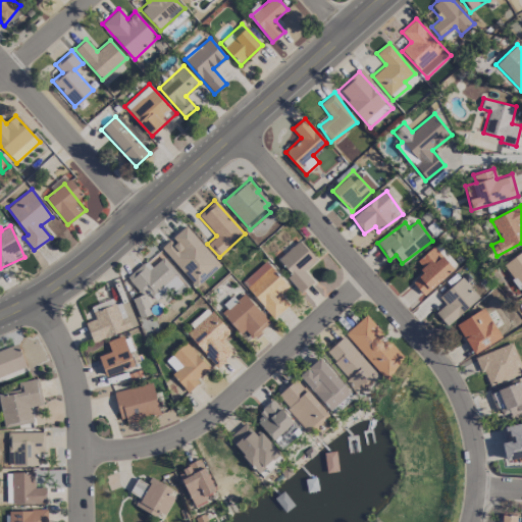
[(161,247),(197,286),(221,264),(186,225),(171,239),(161,247)]
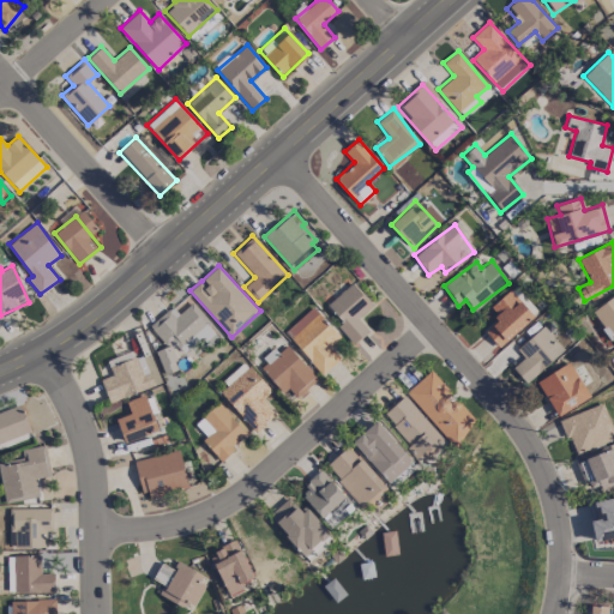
[(353,344),(369,330),(359,318),(373,305),(353,282),(326,305),(342,321),(337,326),(353,344)]
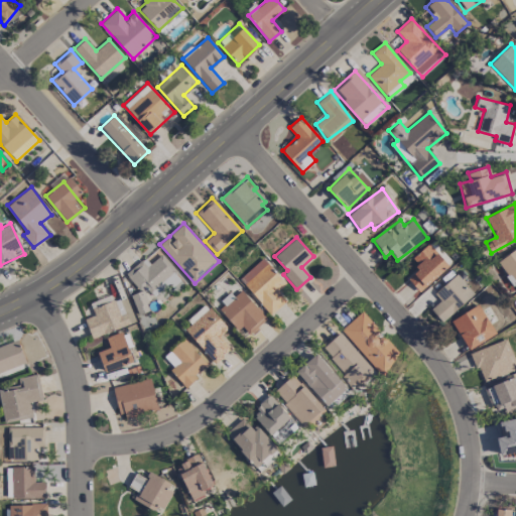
[(410,257),(419,269),(407,277),(417,291),(448,268),(430,243),(410,257)]
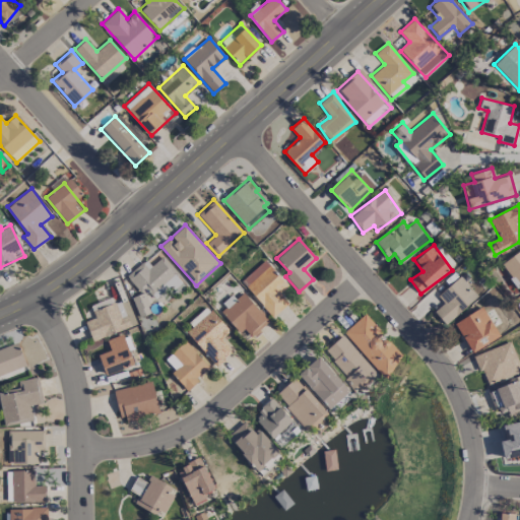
[(519,289),(519,250),(500,263),(519,290),(519,289)]
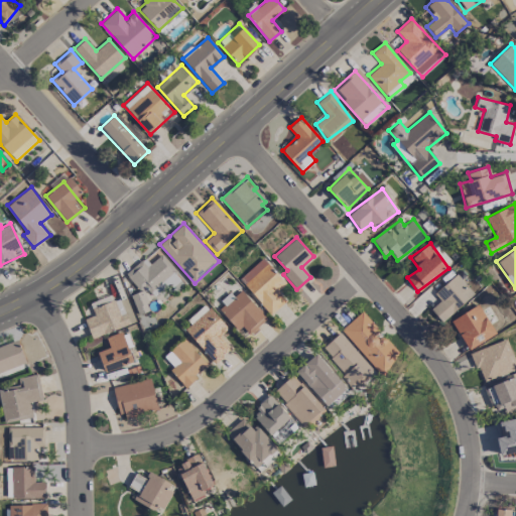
[(125,273),(139,290),(144,285),(153,296),(167,284),(174,293),(185,283),(161,254),(149,264),(143,258),(125,273)]
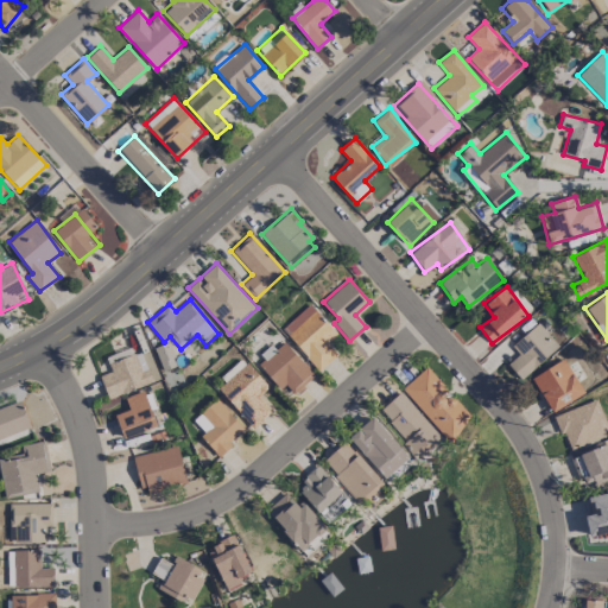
[(318,371),(336,355),(325,343),(337,334),(309,303),(282,329),(318,371)]
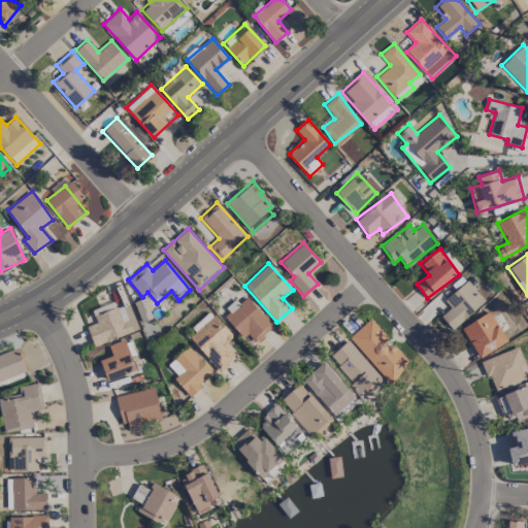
[(443,299),(451,307),(440,316),(452,330),(486,302),(467,281),(443,299)]
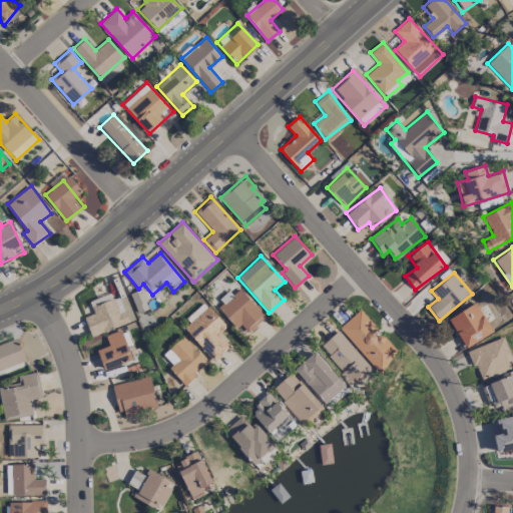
[(235,328),(240,324),(248,333),(266,317),(239,288),(232,295),(229,292),(215,306),(235,328)]
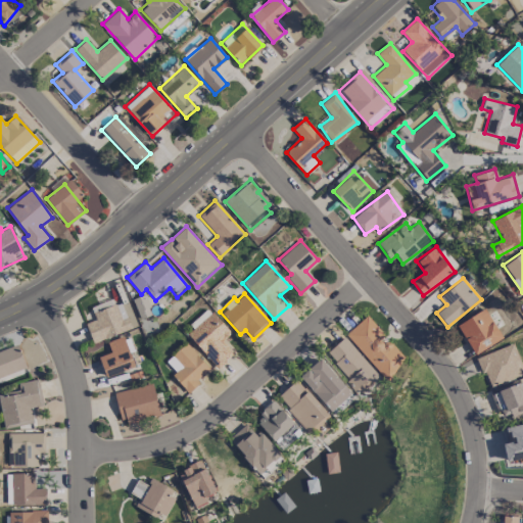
[(133,297),(139,319),(151,315),(145,294),(133,297)]
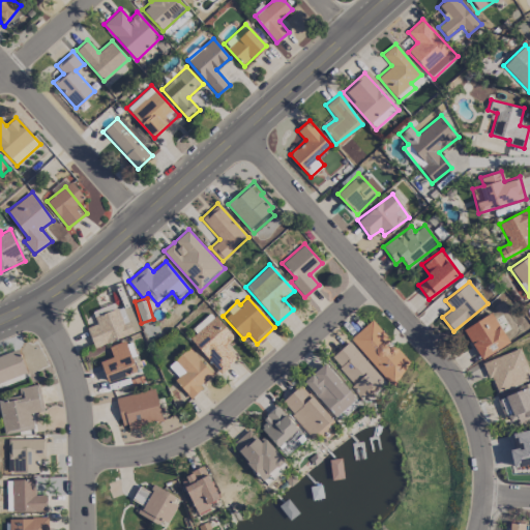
[(187,334),(218,373),(238,357),(227,343),(233,337),(213,313),(187,334)]
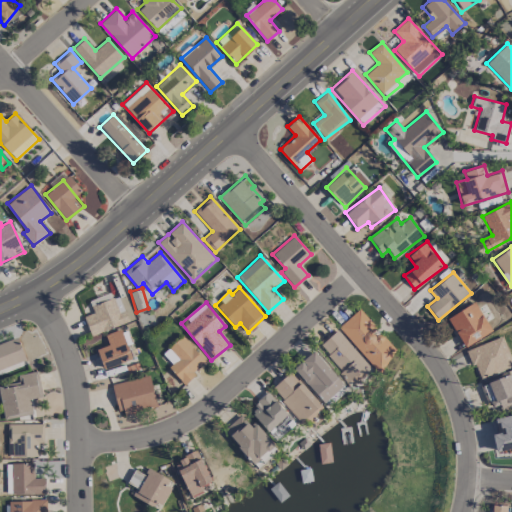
[(462,346),(490,333),(477,303),(448,315),(462,346)]
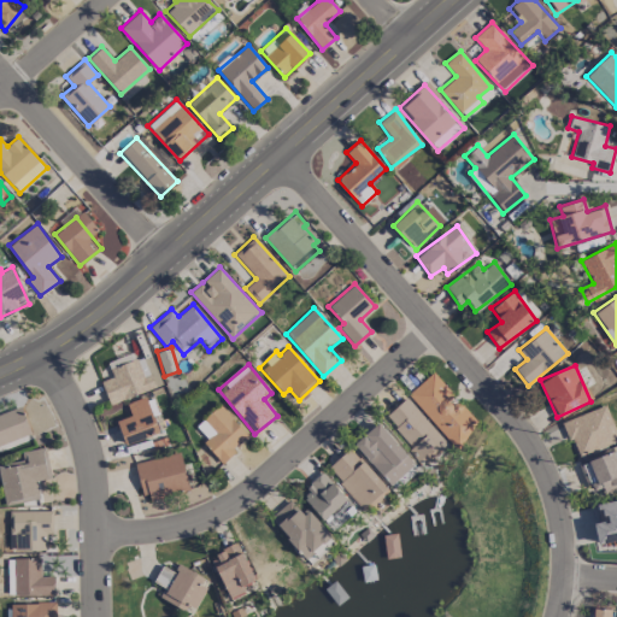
[(454,447),(479,424),(433,372),(407,394),(454,447)]
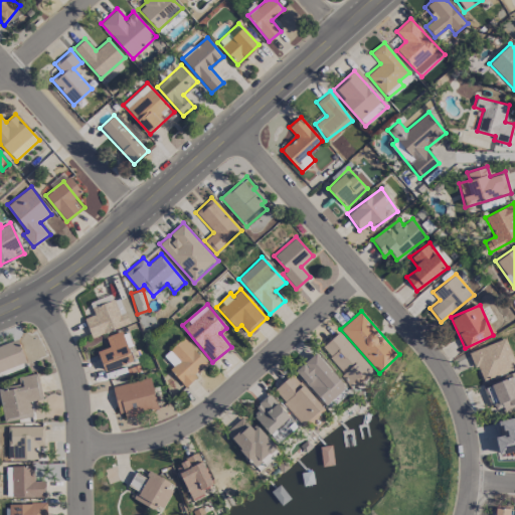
[(103,370),(132,362),(123,331),(106,336),(109,347),(98,351),(103,370)]
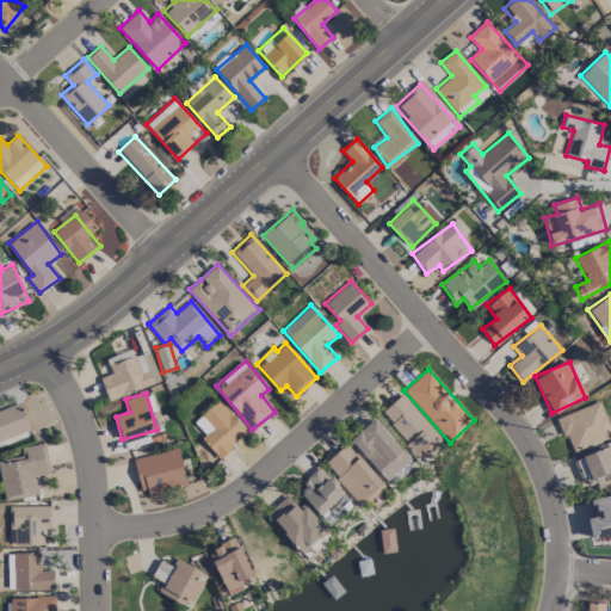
[(421,460),(444,439),(401,394),(380,413),(421,460)]
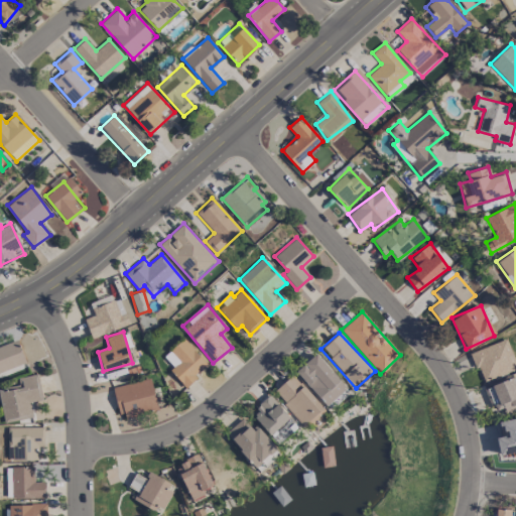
[(163,356),(172,366),(169,370),(183,386),(208,364),(184,338),(163,356)]
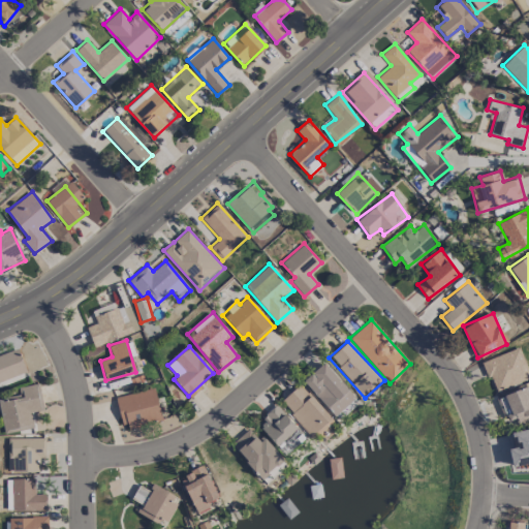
[(528,377),(528,373),(520,347),(483,361),(494,391),(528,377)]
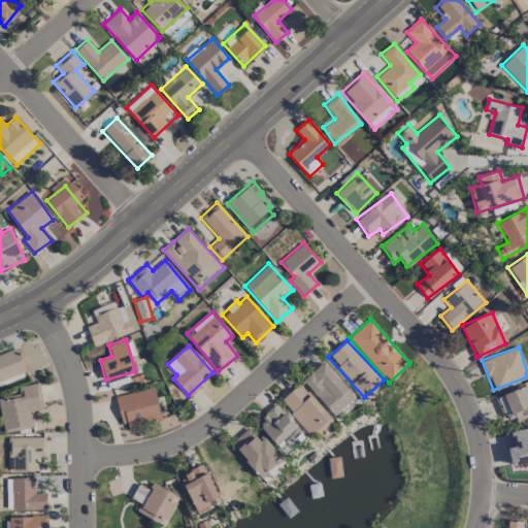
[(0,381),(27,371),(18,348),(0,354),(0,381)]
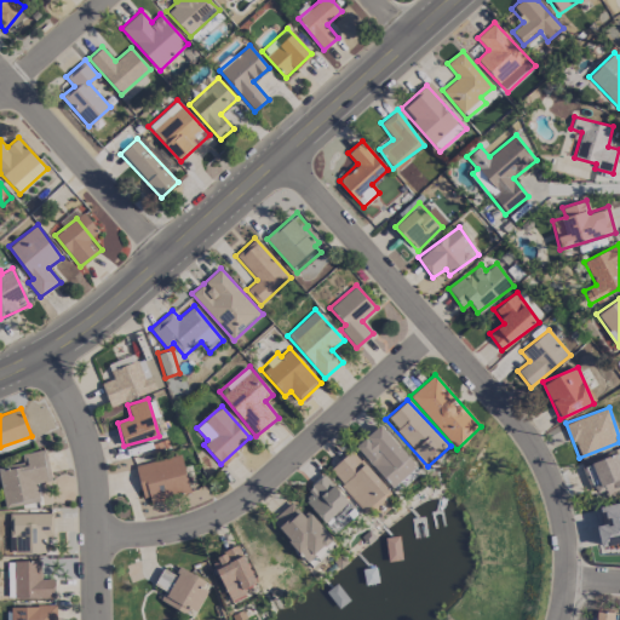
[(394,487),(417,464),(378,424),(355,447),(394,487)]
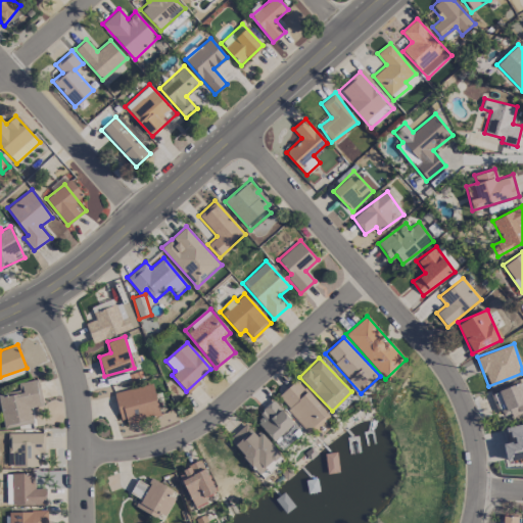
[(43,405),(38,379),(17,383),(18,390),(0,393),(0,408),(4,428),(33,422),(30,408),(43,405)]
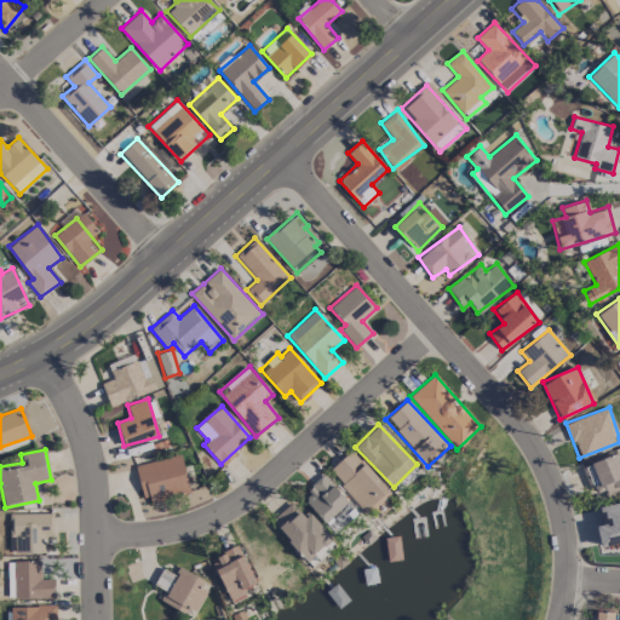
[(328,471),(366,511),(389,489),(351,449),(328,471)]
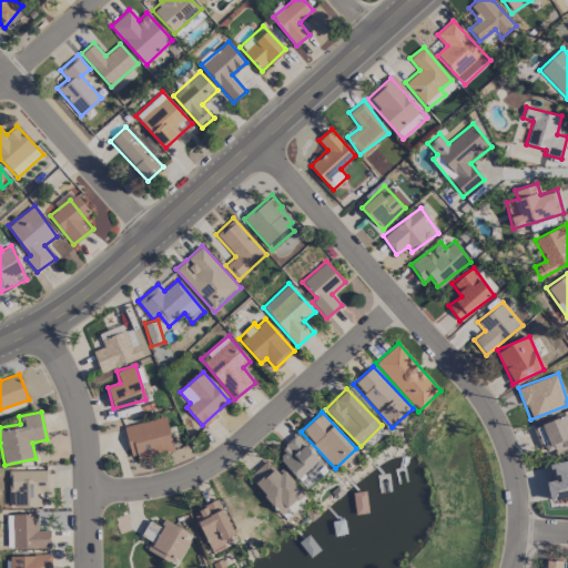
[(541,452),(554,447),(556,456),(567,452),(567,414),(533,427),(541,452)]
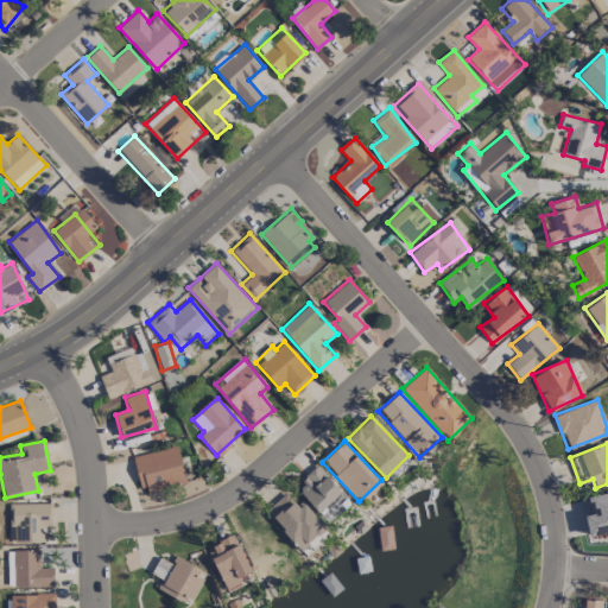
[(133,456),(143,493),(187,482),(177,445),(133,456)]
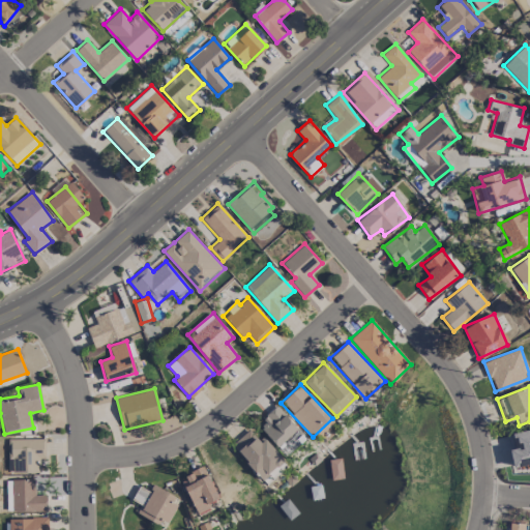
[(258,425),(278,447),(298,429),(277,407),(258,425)]
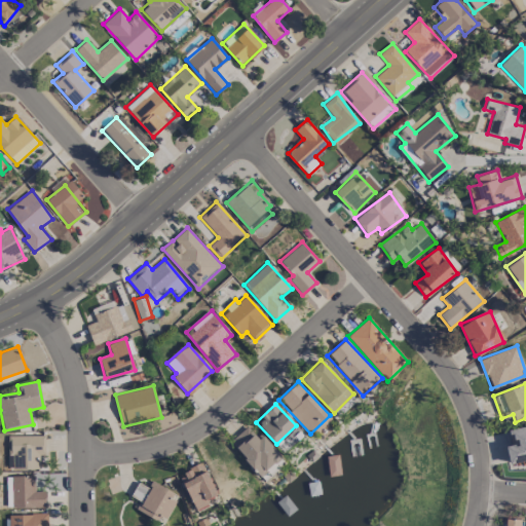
[(261,433),(257,437),(248,425),(229,442),(260,475),(282,456),(261,433)]
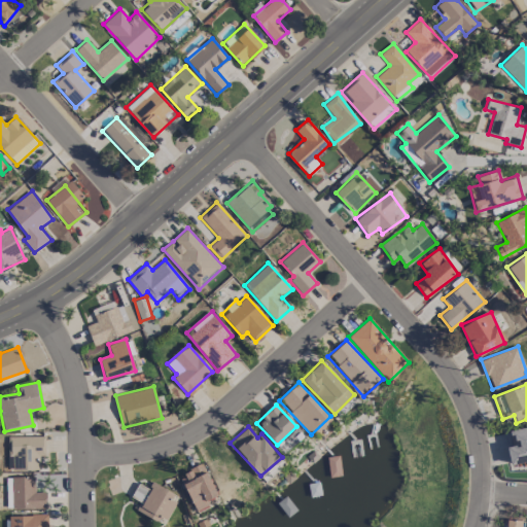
[(526,460),(526,426),(504,431),(511,464),(526,460)]
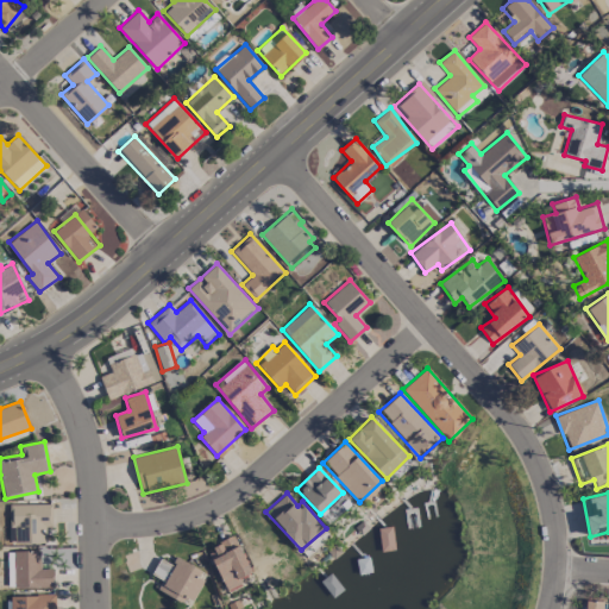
[(45,542),(44,527),(51,527),(51,503),(8,504),(10,544),(45,542)]
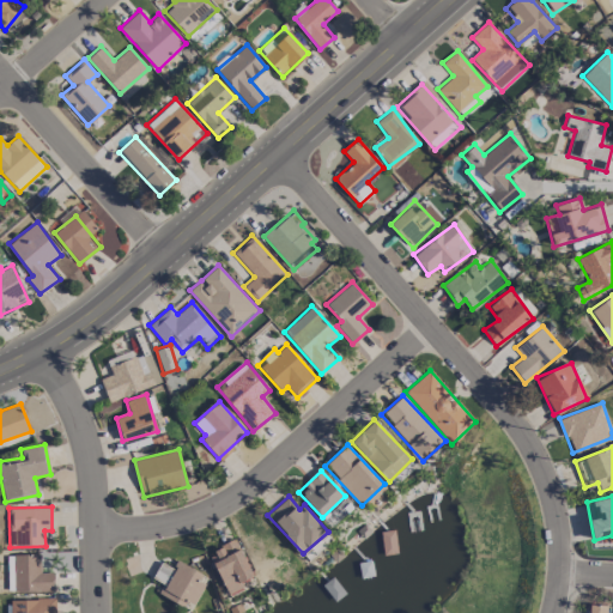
[(210,551),(226,596),(243,590),(240,582),(252,577),(238,540),(210,551)]
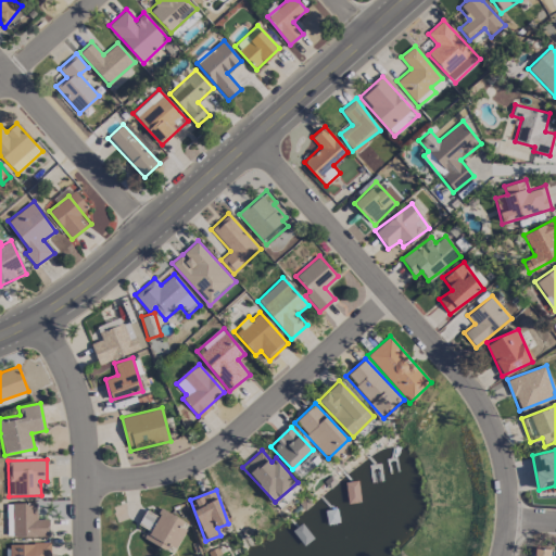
[(49,519),(37,519),(36,503),(7,503),(7,536),(49,535),(49,519)]
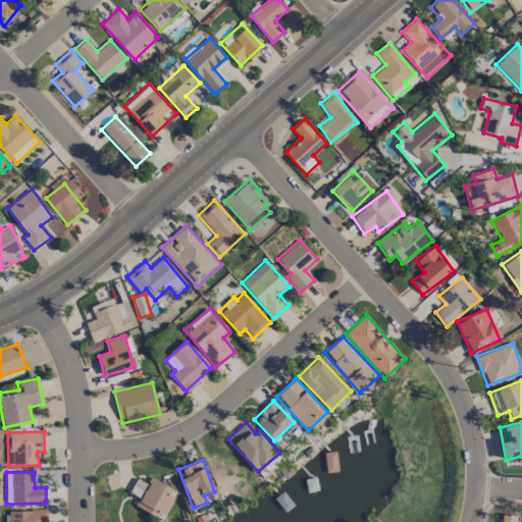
[(161,520),(177,491),(151,476),(147,483),(137,478),(129,492),(139,498),(135,505),(161,520)]
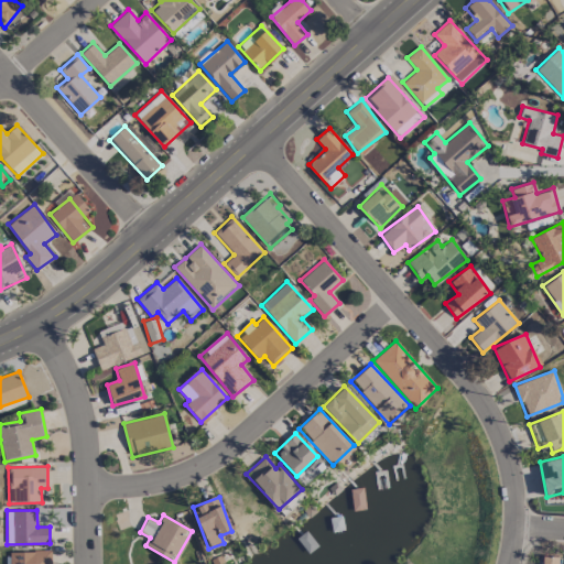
[(51,563),(51,550),(9,552),(9,563),(51,563)]
